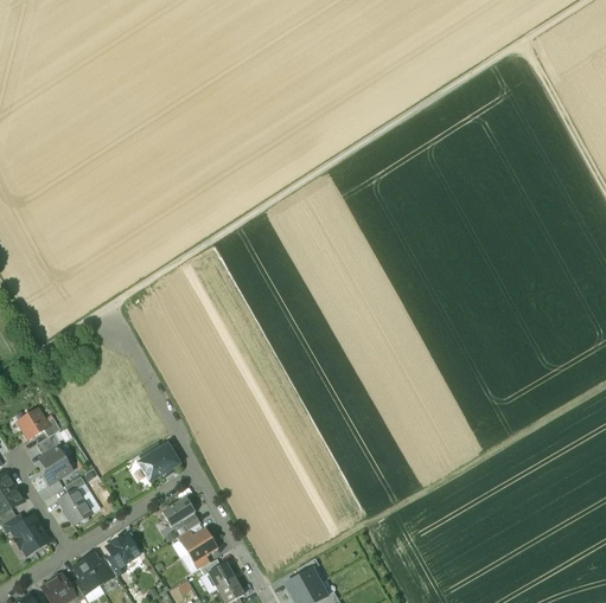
[(39,409),(19,422),(30,438),(44,429),(50,425),(46,421),(39,409)]
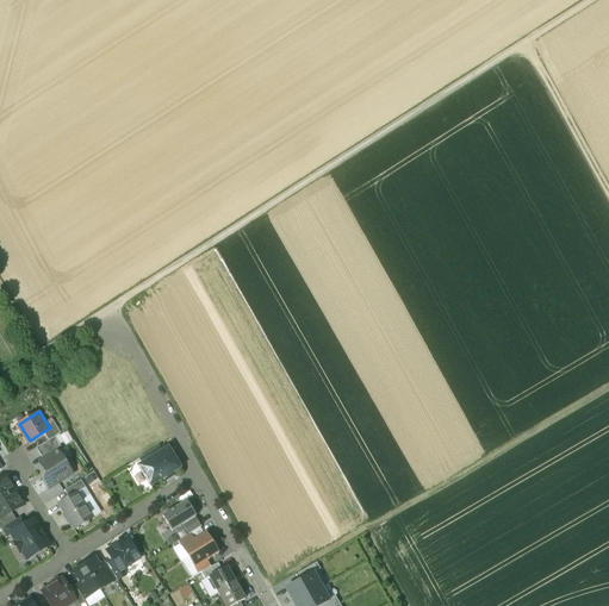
[(54,418),(47,423),(50,428),(44,431),(49,438),(55,433),(61,430),(54,418)]
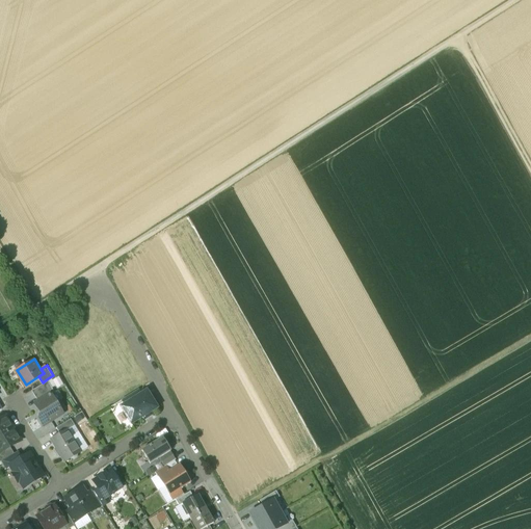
[(43,382),(32,389),(38,399),(51,392),(52,392),(55,390),(48,378),(43,382)]
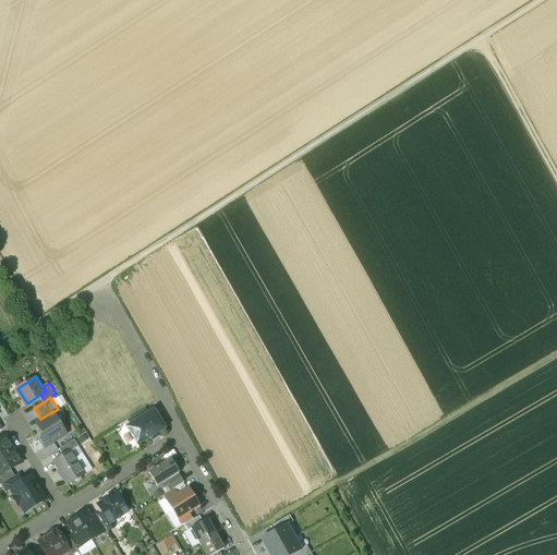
[(145,407),(129,417),(132,423),(148,412),(145,407)]
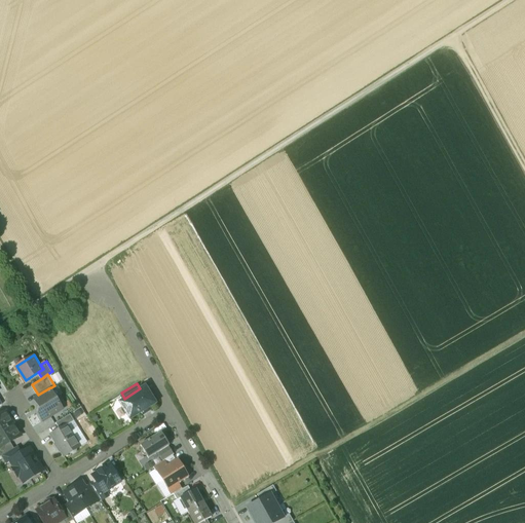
[(124,399),(121,401),(130,416),(155,401),(145,385),(140,388),(124,399)]
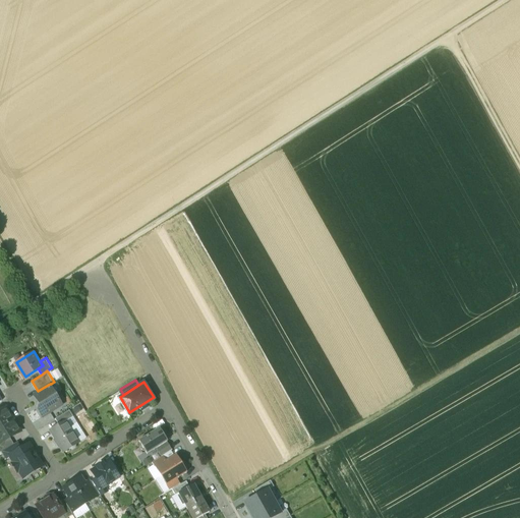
[(38,391),(35,393),(41,404),(39,405),(39,407),(42,413),(44,413),(62,402),(51,384),(50,384),(38,391)]
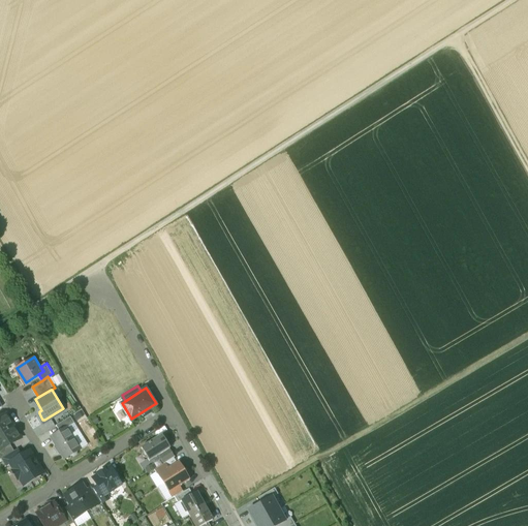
[(0,414),(0,432),(13,424),(6,411),(0,414)]
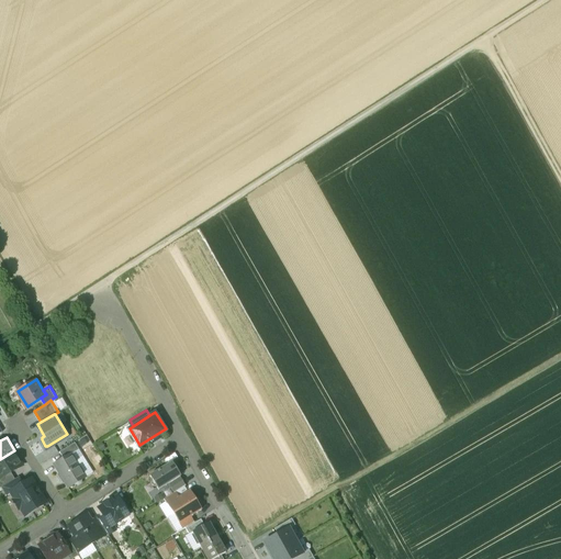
[(76,440),(60,450),(64,457),(71,451),(71,453),(79,447),(76,440)]
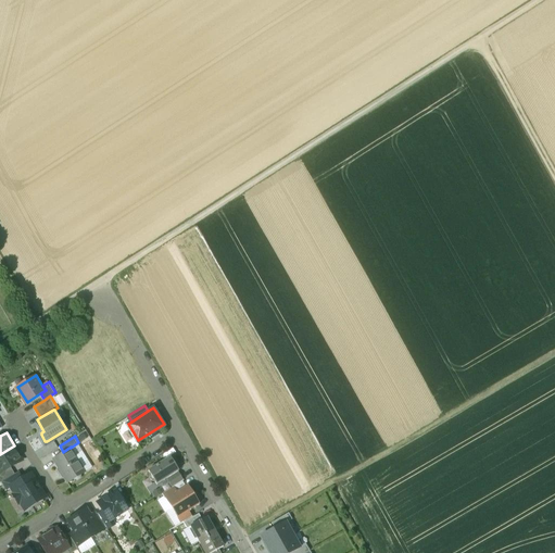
[(14,445),(0,454),(0,472),(11,465),(23,459),(14,445)]
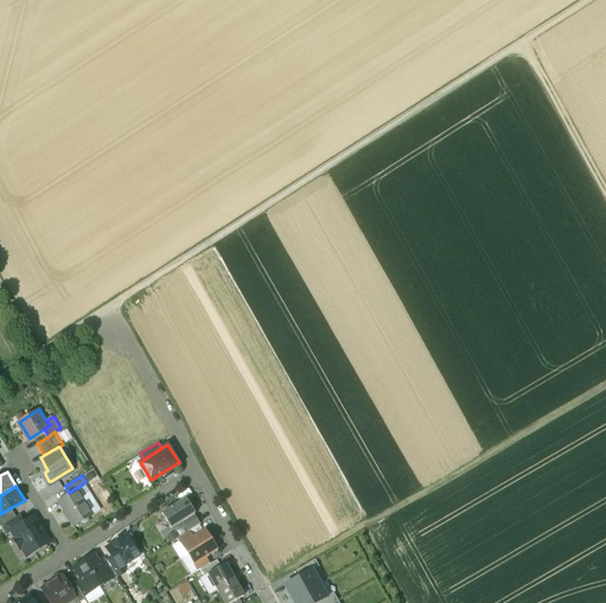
[(69,493),(59,499),(75,524),(82,519),(82,520),(85,520),(88,519),(89,515),(93,512),(77,488),(77,487),(69,493)]
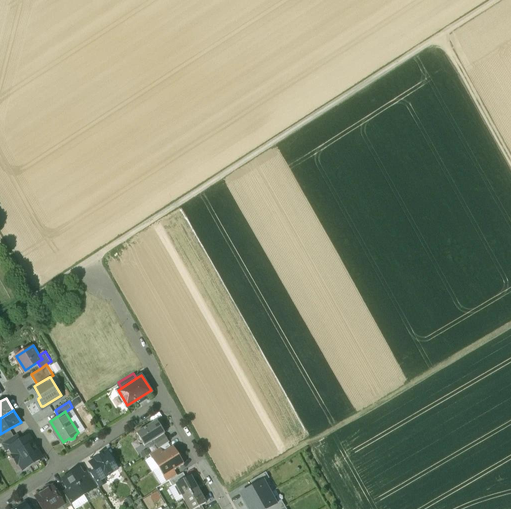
[(157,419),(137,431),(145,444),(154,438),(164,432),(165,431),(157,419)]
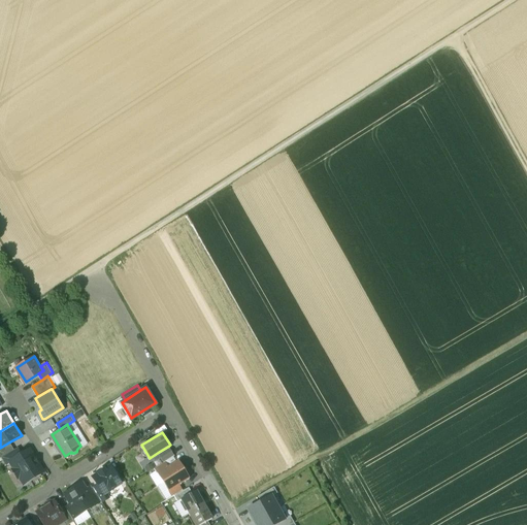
[(10,441),(0,448),(0,457),(2,456),(14,449),(10,441)]
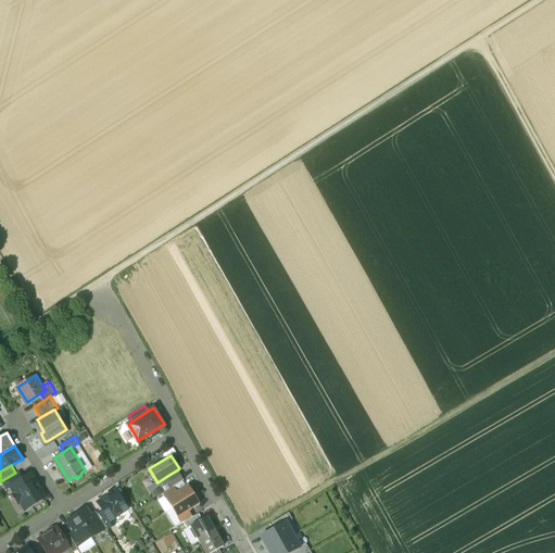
[(15,473),(2,480),(8,488),(12,486),(12,485),(24,477),(20,469),(15,473)]
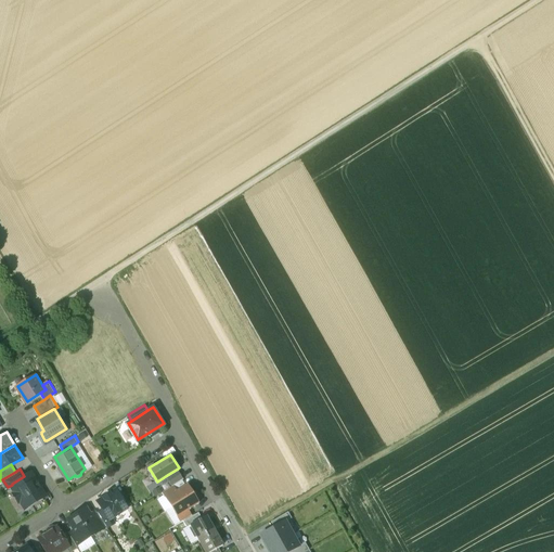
[(178,469),(167,475),(172,485),(174,484),(183,477),(178,469)]
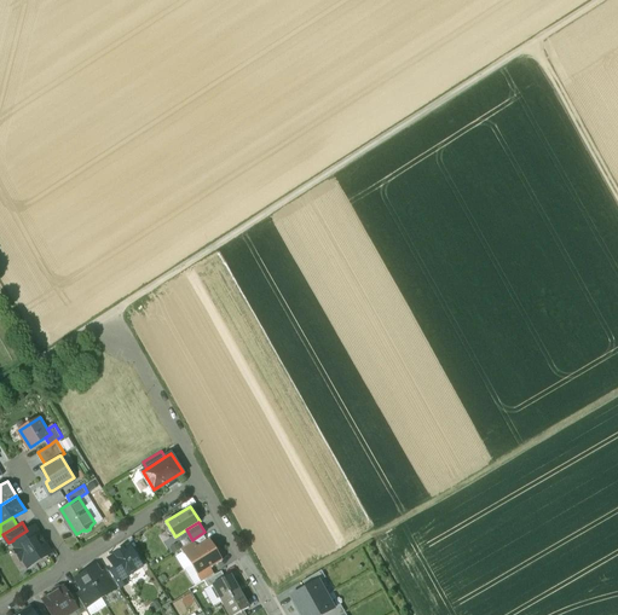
[(50,550),(35,526),(27,531),(13,539),(13,540),(18,547),(16,549),(21,557),(23,556),(28,564),(50,550)]
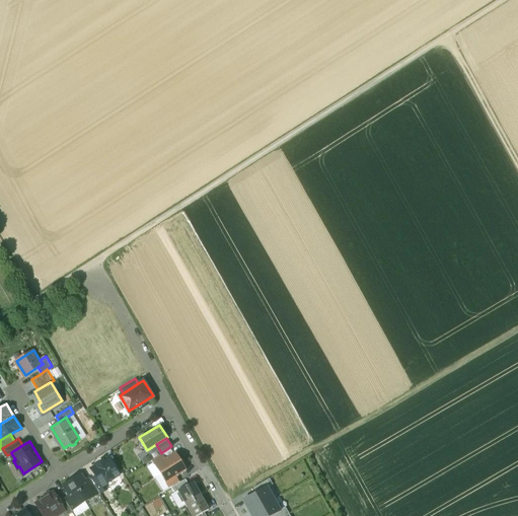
[(165,457),(155,464),(153,461),(145,466),(152,477),(160,472),(181,459),(175,451),(165,457)]
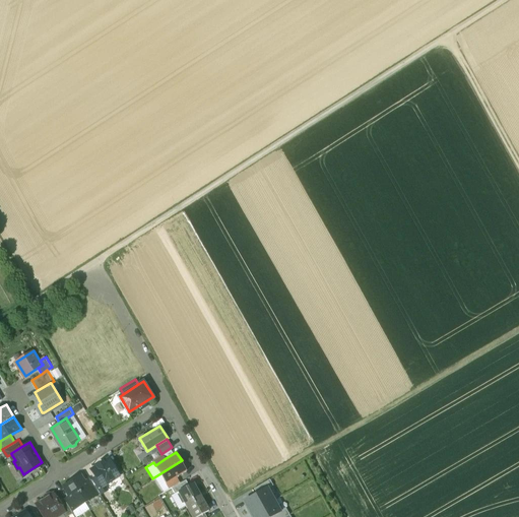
[(161,454),(152,459),(153,462),(155,465),(166,458),(163,453),(161,454)]
